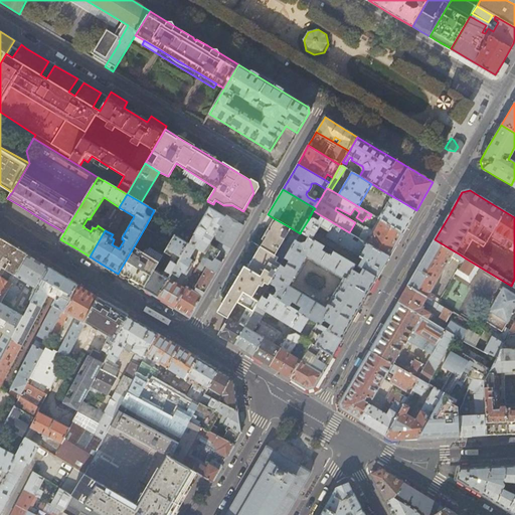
[(410,221),(416,210),(392,196),(379,218),(403,233),(410,221)]
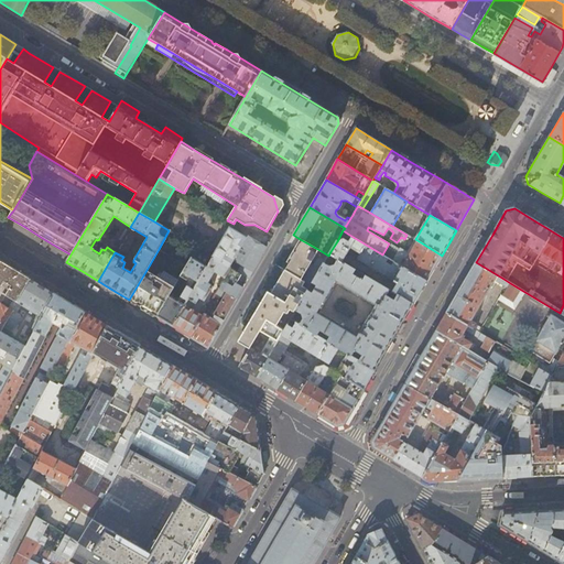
[(240,272),(248,278),(260,258),(264,249),(229,228),(213,257),(229,267),(234,259),(243,266),(240,272)]
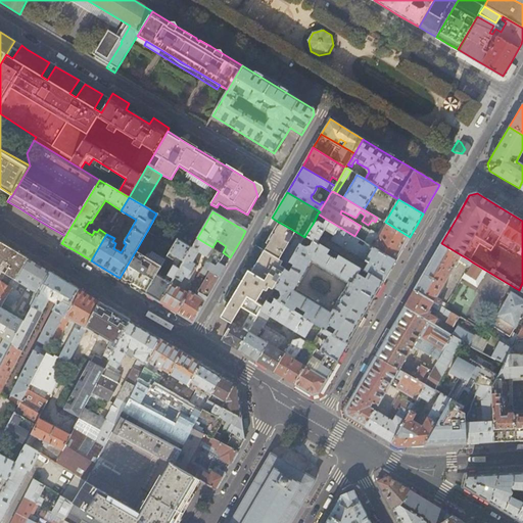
[(389,272),(396,260),(357,237),(354,236),(324,218),(322,221),(323,222),(322,224),(320,222),(316,223),(315,225),(313,224),(305,235),(314,240),(318,242),(325,230),(334,235),(331,240),(369,263),(364,271),(369,273),(383,282),(389,272)]
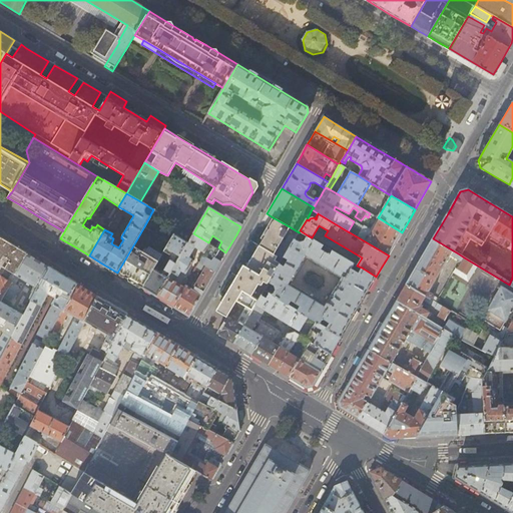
[(275,253),(291,227),(273,217),(266,230),(261,238),(263,239),(260,245),(275,253)]
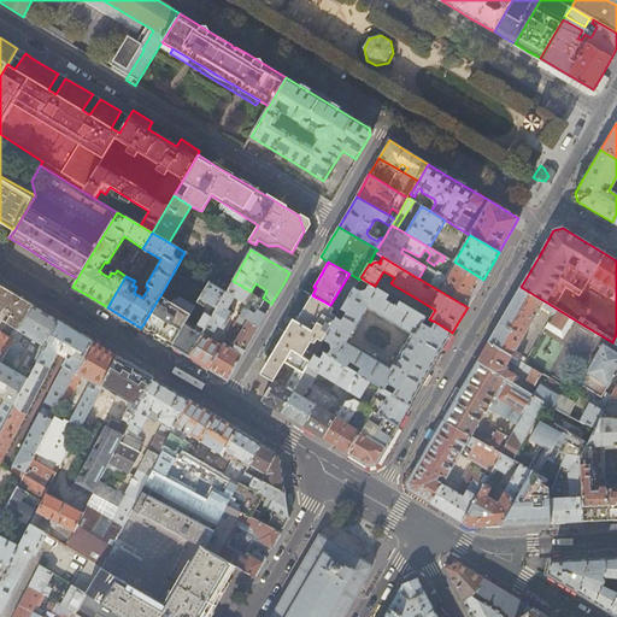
[(483,280),(454,262),(446,276),(428,266),(421,280),(468,307),(474,294),(483,280)]
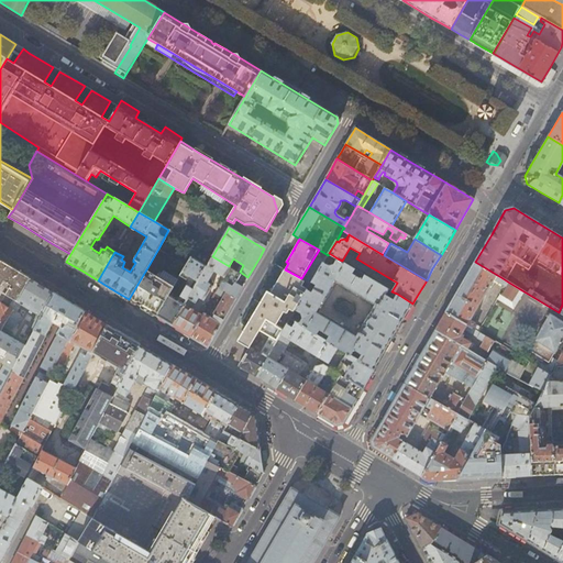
[(169,295),(157,317),(163,320),(172,326),(184,305),(188,298),(212,256),(197,247),(187,265),(180,275),(190,282),(178,300),(169,295)]
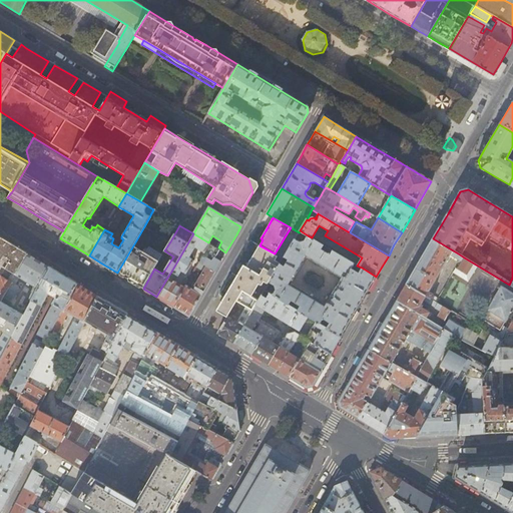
[(133,245),(117,273),(128,280),(143,289),(154,269),(158,263),(160,259),(164,250),(170,241),(144,226),(136,240),(144,245),(141,250),(133,245)]
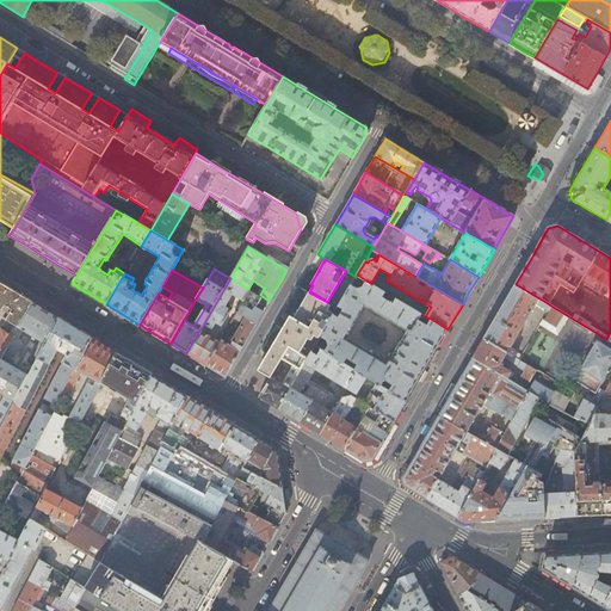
[(230,278),(204,323),(211,329),(215,322),(221,326),(230,310),(224,307),(234,291),(236,294),(235,294),(236,297),(244,301),(250,289),(248,289),(230,278)]
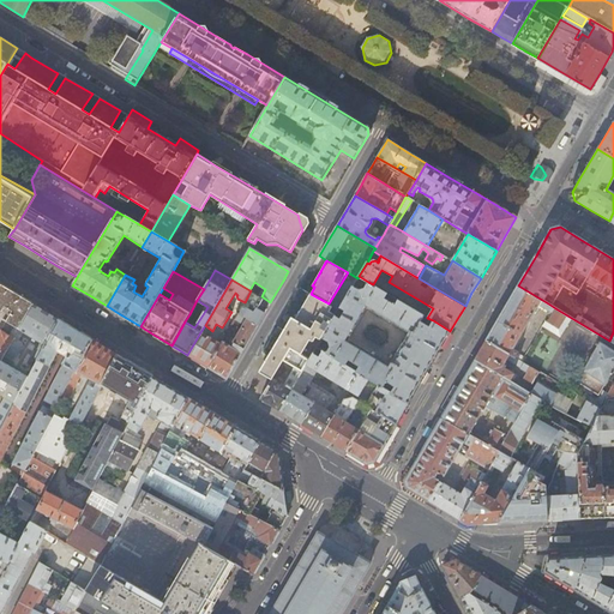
[(395,386),(391,392),(408,402),(422,379),(431,363),(450,331),(433,320),(429,326),(421,321),(425,315),(398,300),(396,305),(385,299),(389,294),(373,284),(368,282),(366,288),(359,289),(353,286),(339,308),(344,311),(341,319),(335,315),(323,337),(329,342),(330,348),(326,353),(347,365),(349,360),(360,367),(356,371),(368,378),(379,384),(383,386),(386,381),(395,386)]
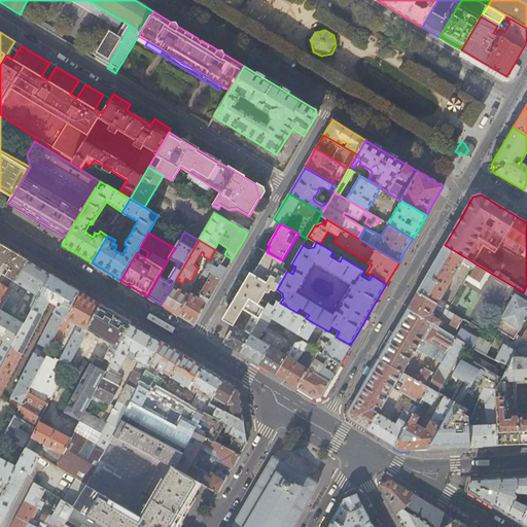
[(0,310),(2,306),(29,261),(14,252),(0,243),(0,310)]
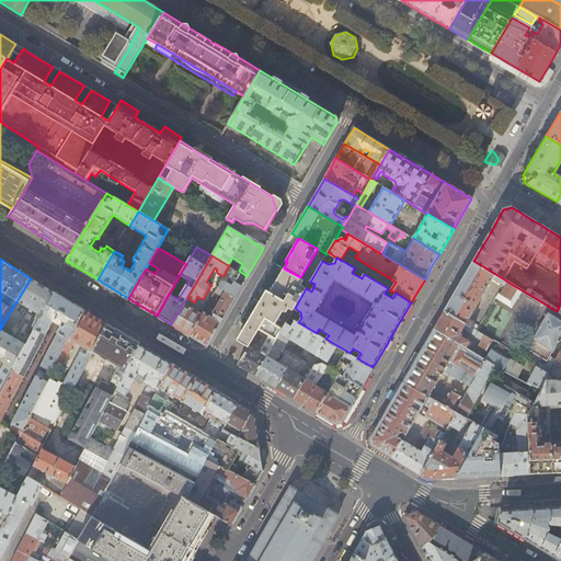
[(497,282),(501,277),(473,261),(459,285),(444,311),(477,331),(480,327),(468,319),(492,277),(493,278),(497,282)]
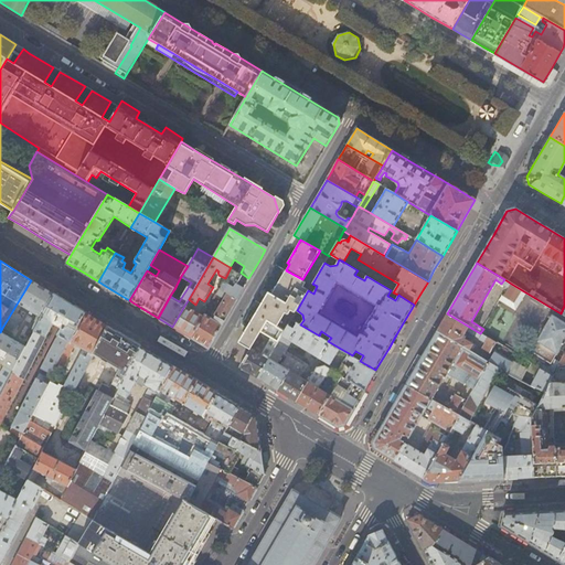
[(308,290),(311,286),(302,279),(286,270),(276,265),(272,274),(257,297),(264,300),(256,312),(251,309),(246,316),(241,324),(247,328),(244,332),(249,336),(245,343),(252,348),(259,336),(260,331),(267,321),(284,331),(291,319),(297,310),(308,290)]
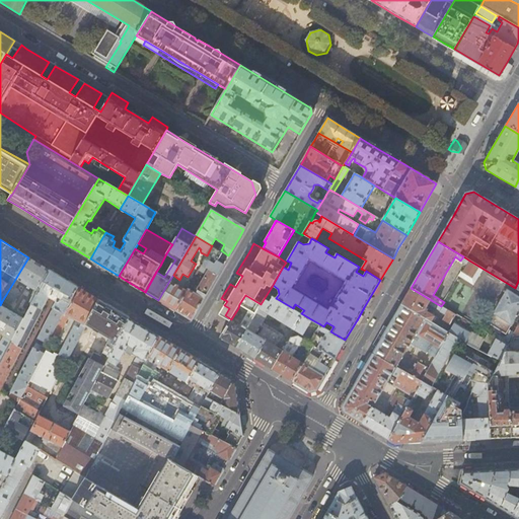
[(186,291),(174,310),(183,315),(191,319),(202,301),(220,269),(228,255),(221,250),(219,250),(216,248),(212,245),(207,255),(198,270),(205,275),(202,280),(199,278),(198,281),(201,283),(197,288),(195,287),(194,289),(196,290),(194,293),(187,289),(186,291)]
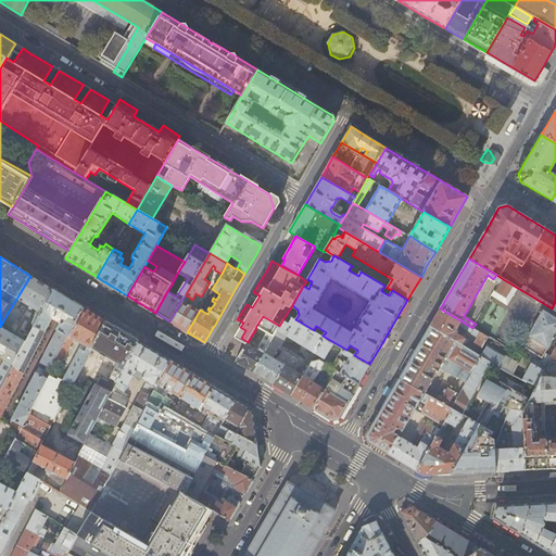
[(37,318),(53,289),(39,281),(30,276),(2,323),(10,327),(12,324),(15,321),(21,313),(20,311),(15,307),(20,300),(36,311),(36,312),(34,315),(34,317),(37,318)]
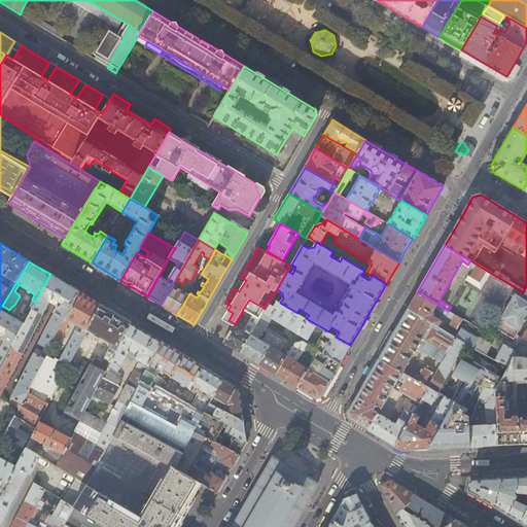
[(480,282),(487,271),(477,265),(469,276),(480,282)]
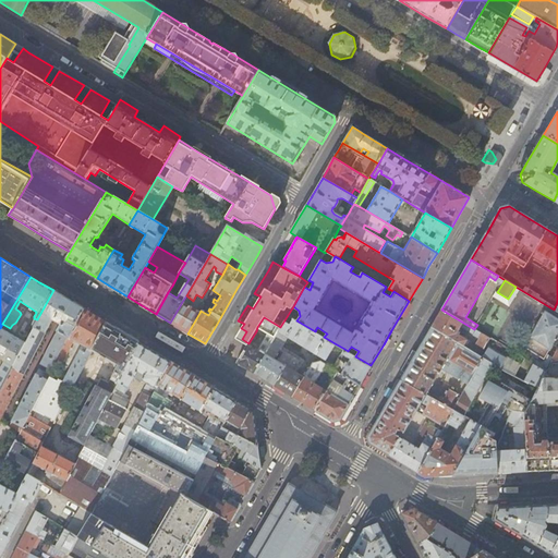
[(69,300),(53,290),(37,319),(25,343),(13,366),(1,389),(0,390),(0,416),(51,320),(60,325),(57,331),(69,338),(83,308),(69,300)]
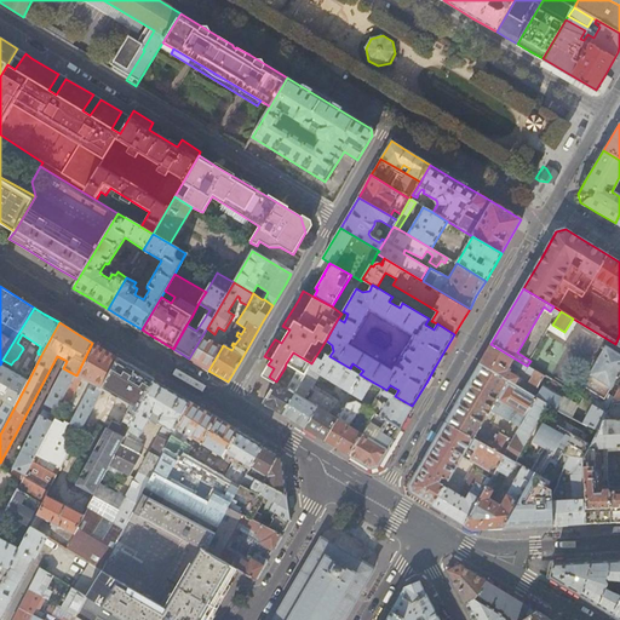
[(202,336),(189,359),(199,365),(208,371),(222,348),(202,336)]
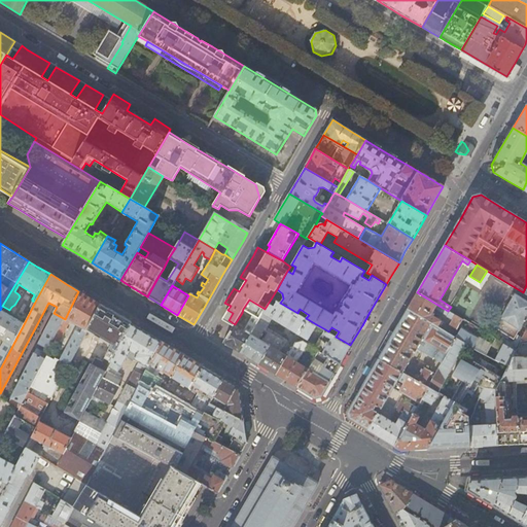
[(526,294),(523,292),(518,289),(495,327),(514,338),(526,314),(526,294)]
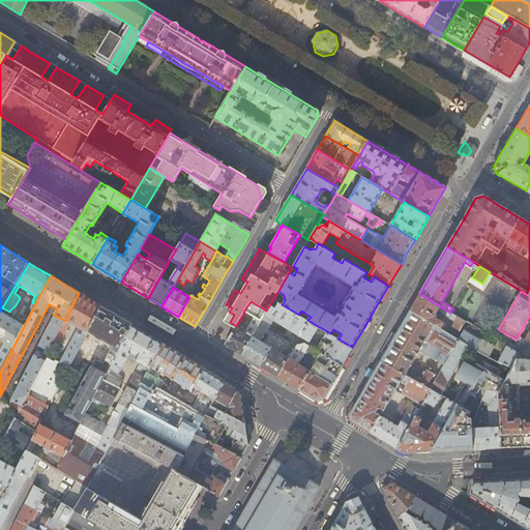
[(54,363),(46,359),(43,362),(19,409),(15,419),(35,431),(39,424),(53,399),(51,398),(49,401),(42,396),(48,386),(57,390),(68,369),(75,357),(87,333),(100,306),(88,298),(79,293),(65,321),(53,344),(57,346),(68,325),(67,324),(68,323),(78,328),(59,362),(55,360),(54,363)]
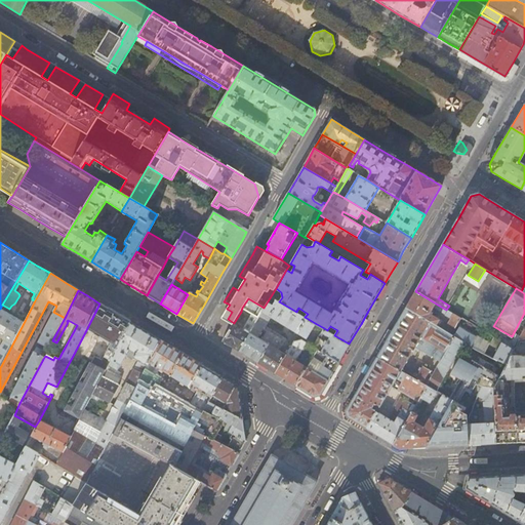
[(454,328),(460,318),(446,310),(415,291),(410,298),(405,308),(435,326),(437,323),(439,324),(440,321),(430,315),(429,315),(433,307),(445,314),(445,315),(450,318),(447,323),(454,328)]
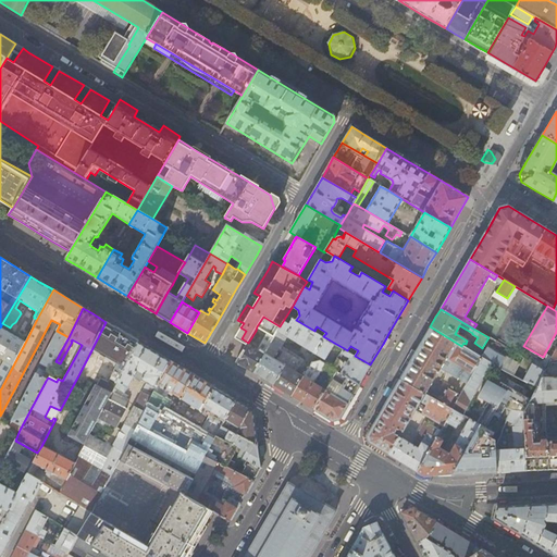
[(324,359),(334,343),(323,336),(314,331),(296,320),(287,314),(280,326),(271,343),(279,348),(283,351),(292,356),(273,384),(283,391),(292,396),(304,376),(296,372),(304,359),(282,346),(287,336),(324,359)]
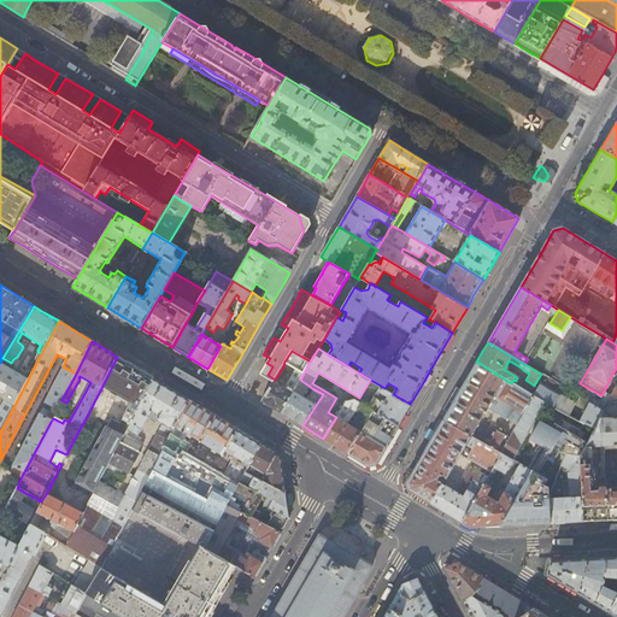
[(300,380),(310,362),(292,351),(285,362),(297,369),(295,371),(292,369),(291,374),(293,375),(286,388),(277,383),(281,381),(287,369),(283,366),(275,380),(262,401),(271,406),(281,412),(300,380)]
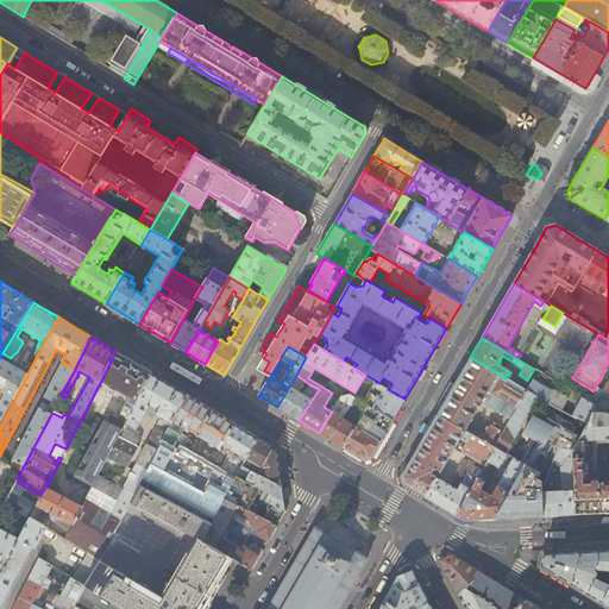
[(107,457),(151,374),(133,363),(115,352),(100,383),(129,400),(118,419),(110,414),(108,415),(77,475),(92,483),(93,483),(98,476),(107,457)]
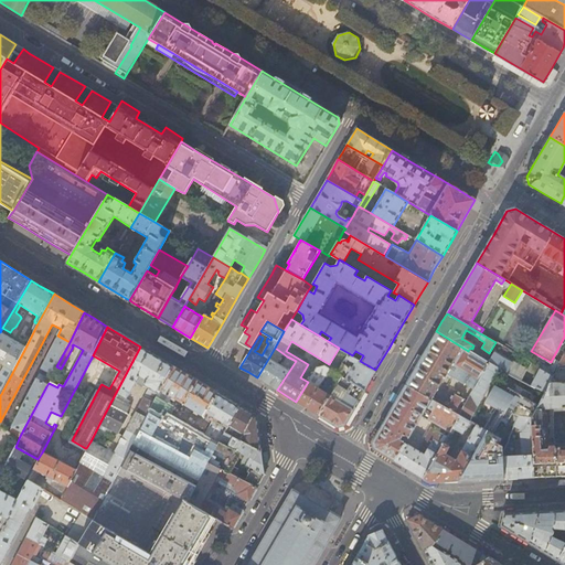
[(469,422),(500,370),(487,362),(468,351),(436,331),(419,360),(405,384),(430,400),(446,373),(472,390),(466,401),(452,393),(445,407),(459,415),(469,422)]
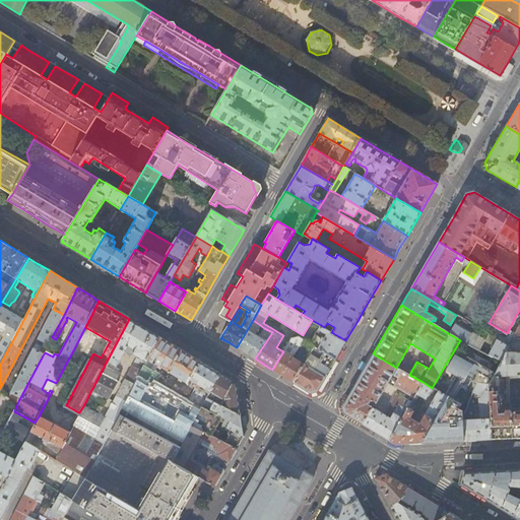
[(0,334),(12,341),(23,320),(0,306),(0,334)]
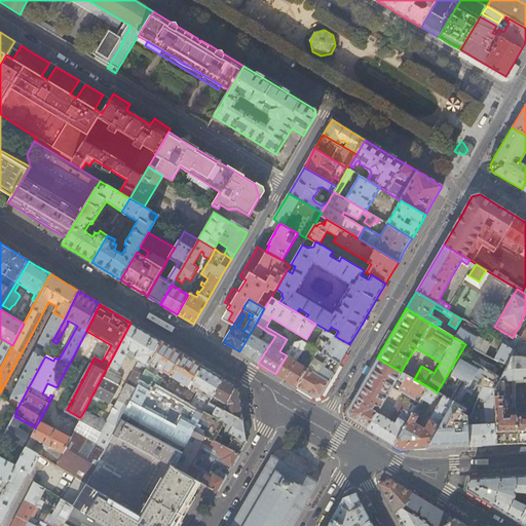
[(99,418),(84,411),(80,417),(70,438),(62,453),(58,460),(55,465),(74,477),(86,485),(123,414),(161,341),(146,332),(138,327),(130,323),(92,395),(110,404),(119,386),(118,385),(120,381),(119,375),(115,372),(119,365),(120,365),(124,358),(130,361),(133,360),(138,363),(95,443),(87,440),(99,418)]
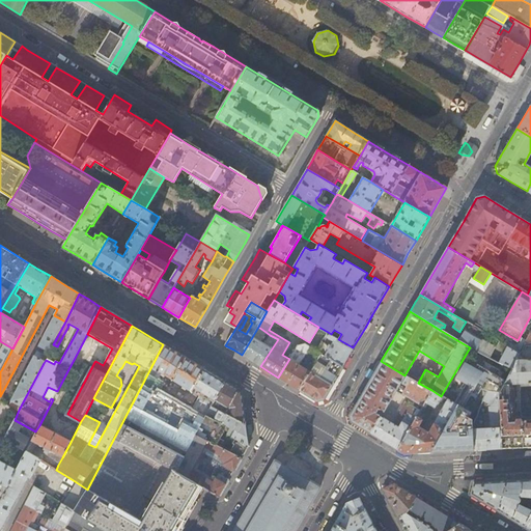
[(266,332),(258,327),(242,355),(251,361),(260,366),(278,339),(270,335),(264,343),(260,341),(266,332)]
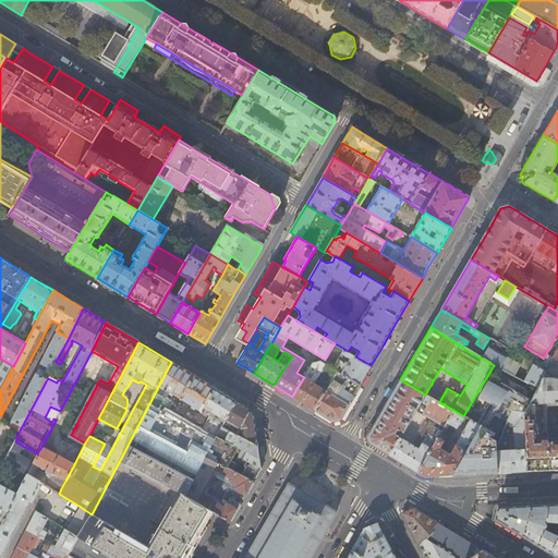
[(550,370),(546,371),(545,373),(538,387),(531,400),(524,414),(526,471),(557,470),(557,347),(553,358),(552,361),(553,361),(550,370)]
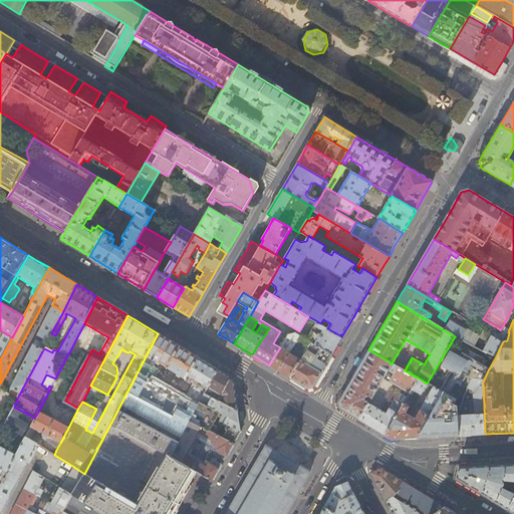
[(315,325),(322,330),(314,344),(331,354),(336,346),(341,336),(327,328),(320,323),(317,321),(315,325)]
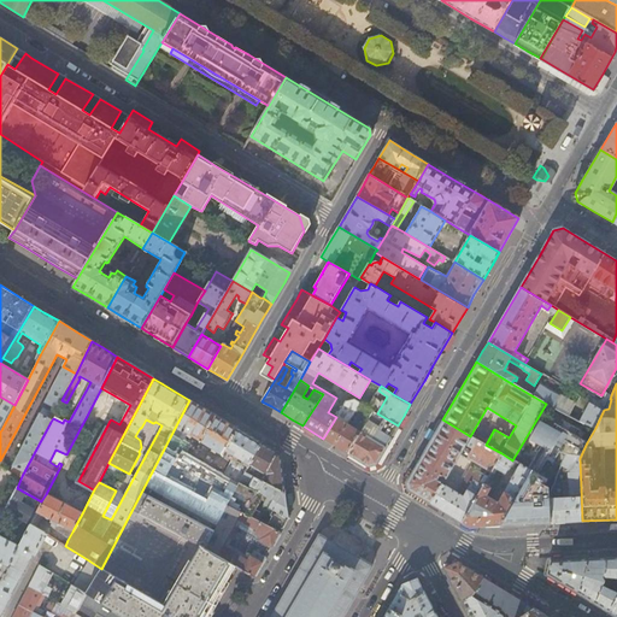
[(575,406),(576,404),(541,386),(538,386),(532,395),(546,404),(550,406),(557,410),(569,416),(575,406)]
